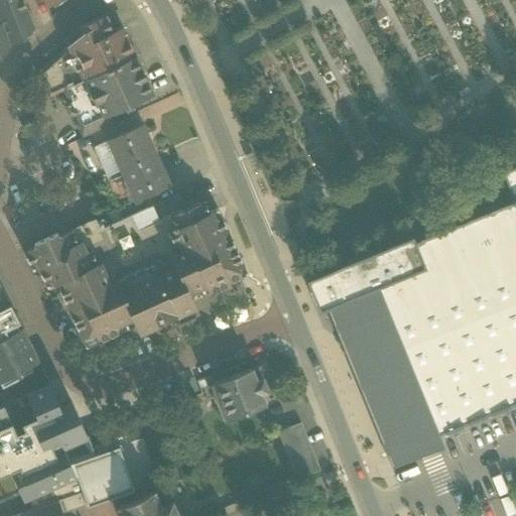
[(21,0),(0,0),(0,20),(2,26),(11,48),(33,28),(21,0)]
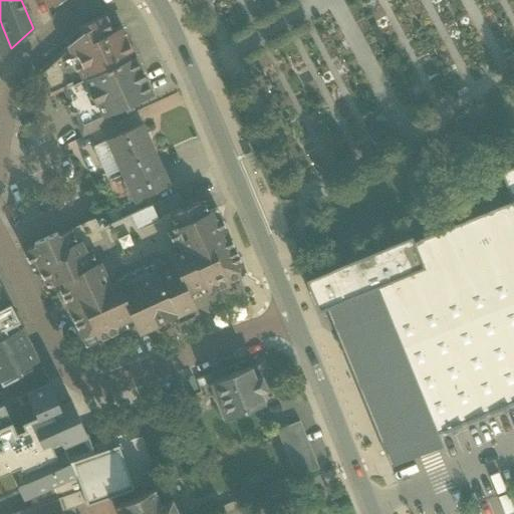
[(104,15),(78,27),(81,33),(37,73),(47,96),(62,89),(135,56),(121,27),(112,31),(104,15)]
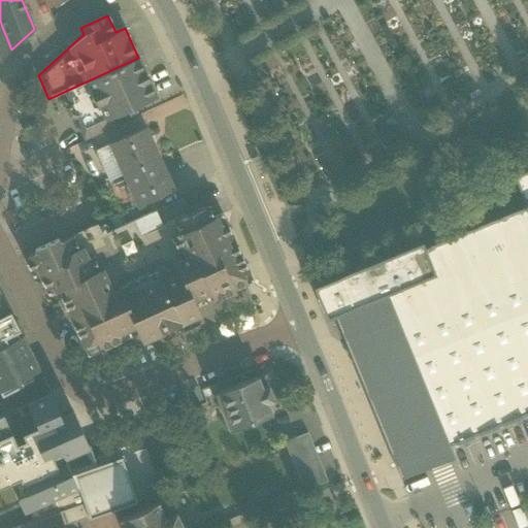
[(2,27),(0,27),(0,59),(11,50),(2,27)]
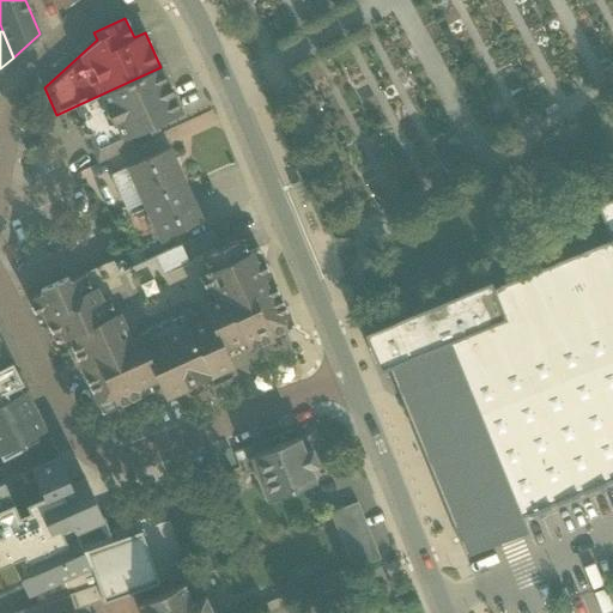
[(161,67),(74,107),(93,149),(121,137),(122,139),(132,134),(181,111),(161,67)]
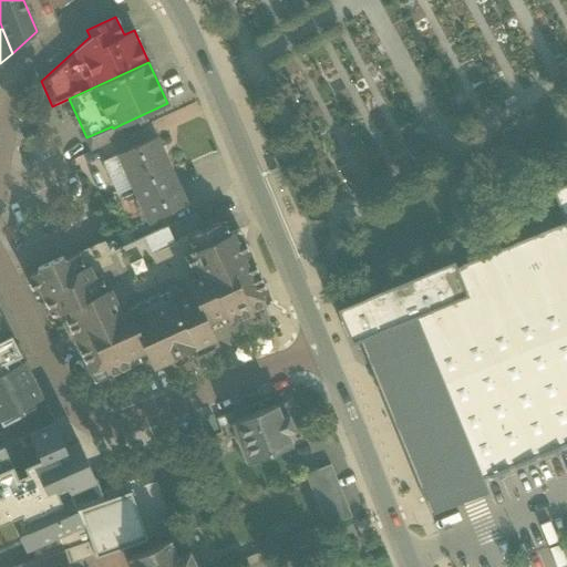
[(122,124),(113,129),(112,126),(86,137),(85,138),(91,151),(126,134),(122,124)]
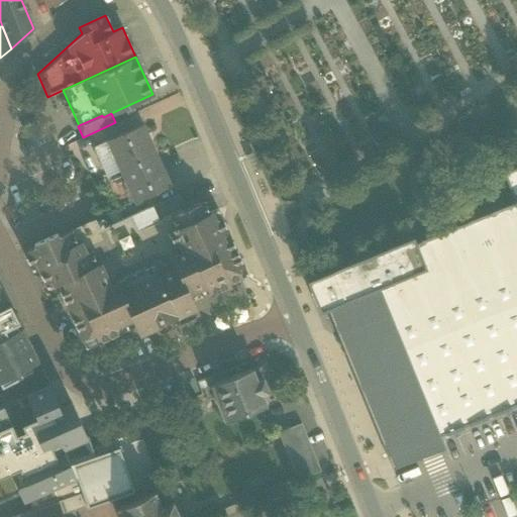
[(141,125),(107,140),(121,171),(156,156),(141,125)]
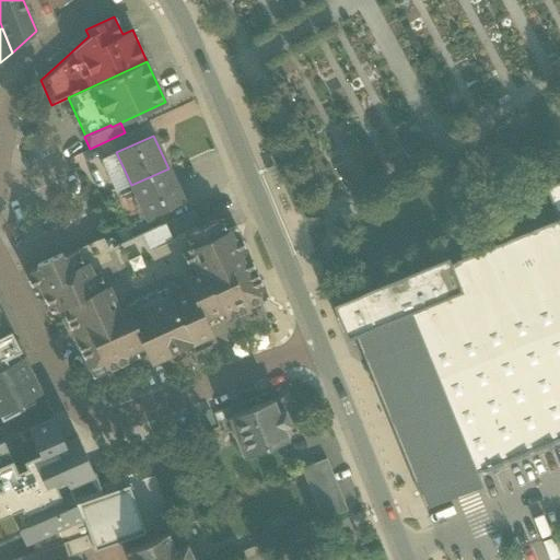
[(168,168),(131,185),(147,218),(184,200),(168,168)]
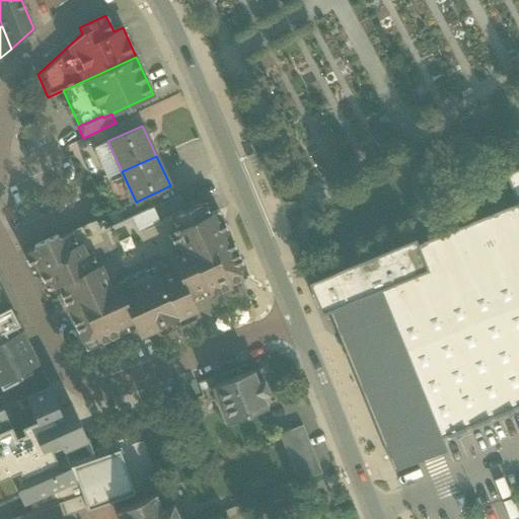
[(443,432),(518,401),(518,167),(510,171),(518,193),(518,202),(305,285),(383,478),(451,452),(443,432)]
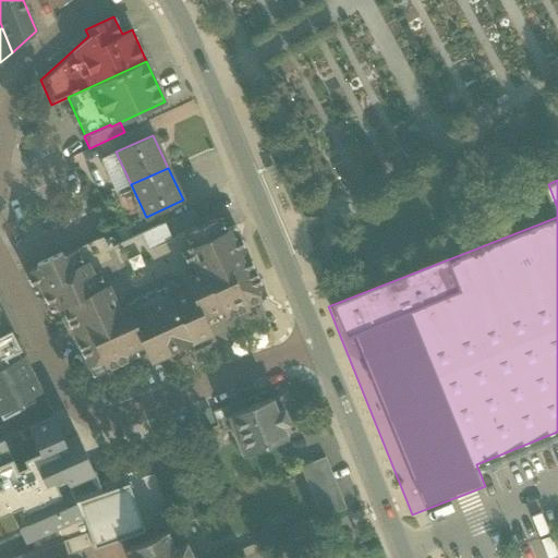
[(149,249),(142,233),(108,249),(102,237),(25,271),(35,293),(41,290),(50,312),(60,307),(93,376),(166,342),(173,360),(215,340),(211,332),(207,324),(226,315),(227,318),(238,313),(249,307),(247,305),(267,295),(246,250),(234,226),(226,230),(219,217),(183,233),(149,249)]
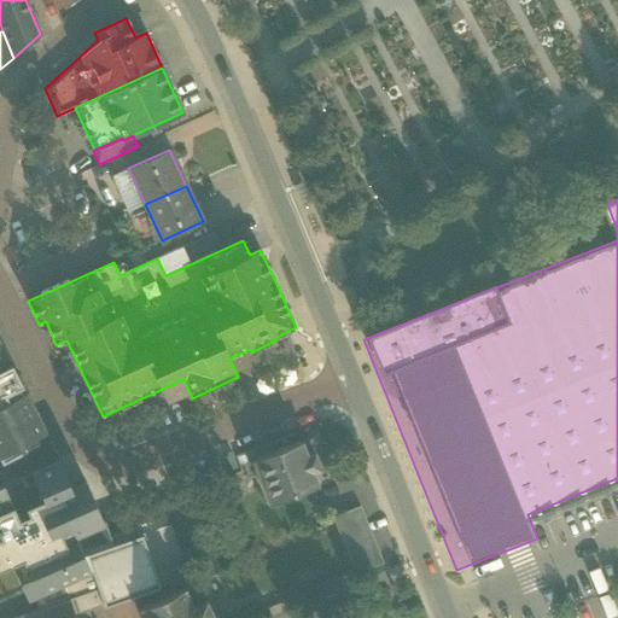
[(0,461),(1,464),(41,444),(7,377),(0,382),(0,461)]
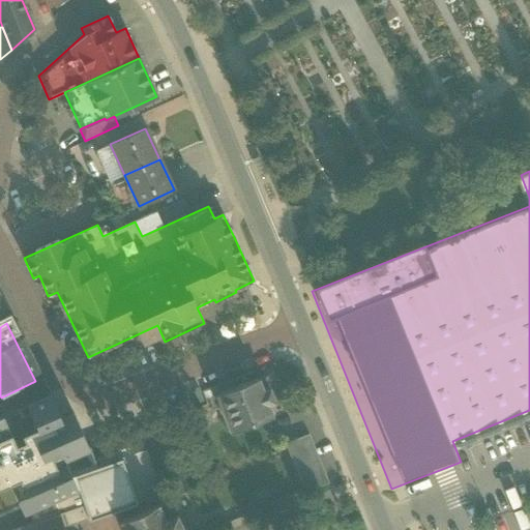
[(259,378),(216,394),(231,432),(273,416),(268,405),(275,403),(274,401),(278,399),(269,376),(259,380),(259,378)]
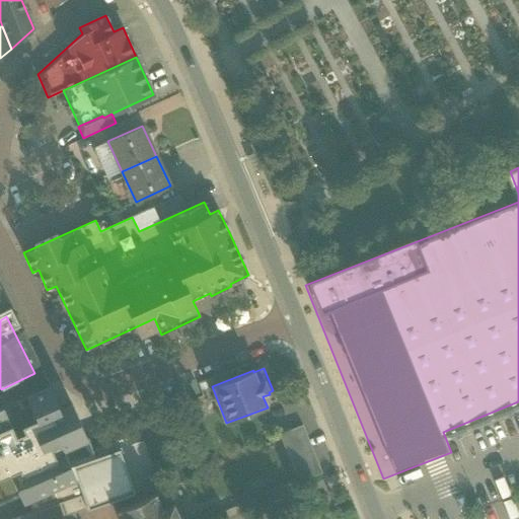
[(34,419),(24,395),(3,406),(15,434),(16,434),(16,435),(23,432),(20,425),(34,419)]
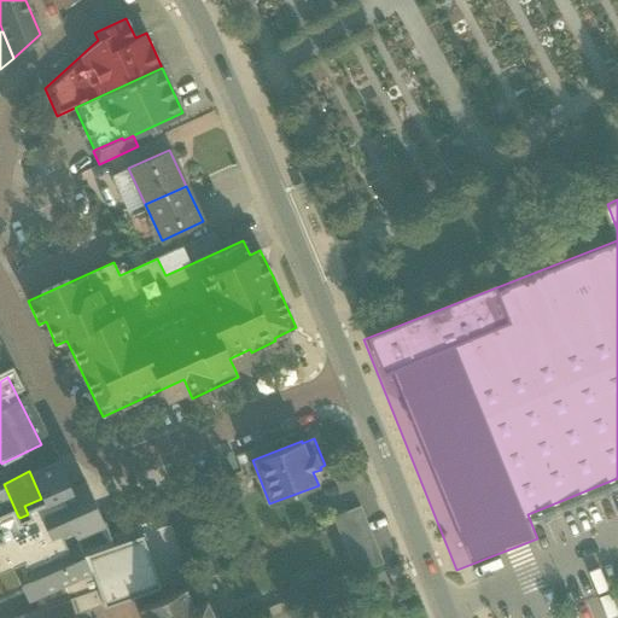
[(360,507),(332,518),(356,575),(384,564),(360,507)]
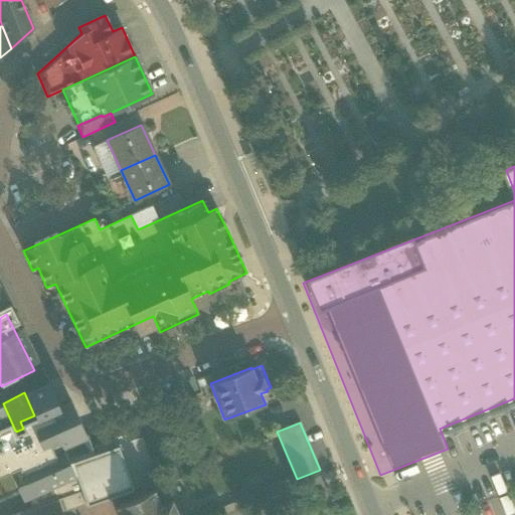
[(120,444),(97,452),(97,454),(71,463),(76,478),(86,503),(87,507),(134,490),(133,487),(135,486),(120,444)]
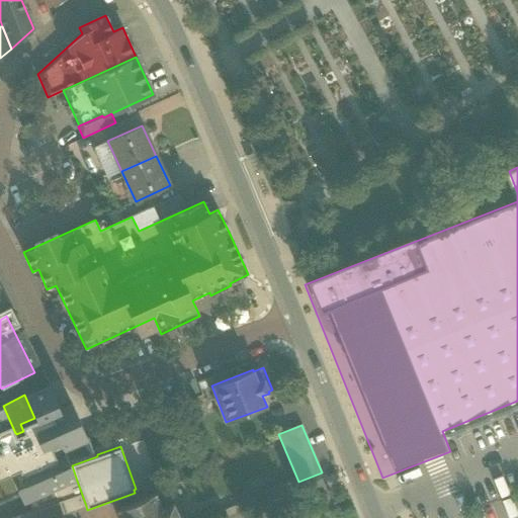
[(84,449),(65,455),(69,464),(88,459),(84,449)]
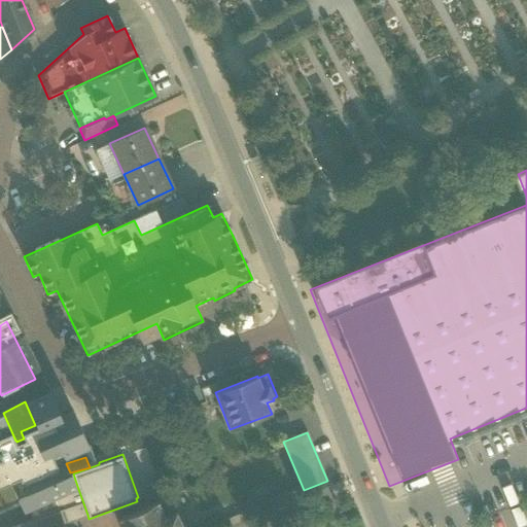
[(56,497),(28,508),(32,520),(60,511),(64,523),(66,522),(67,524),(85,518),(84,516),(88,515),(78,489),(56,497)]
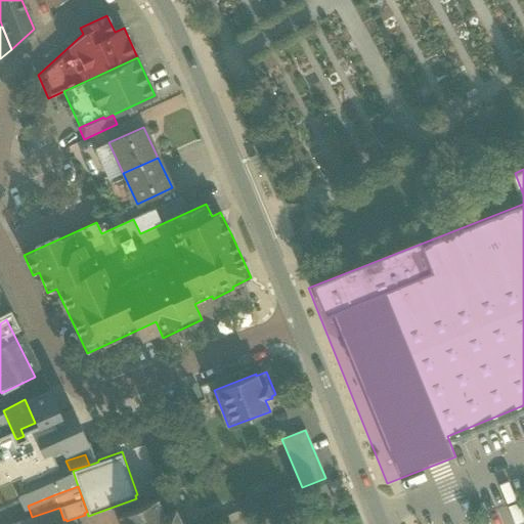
[(158,497),(118,516),(122,523),(180,523),(182,523),(175,509),(164,514),(158,497)]
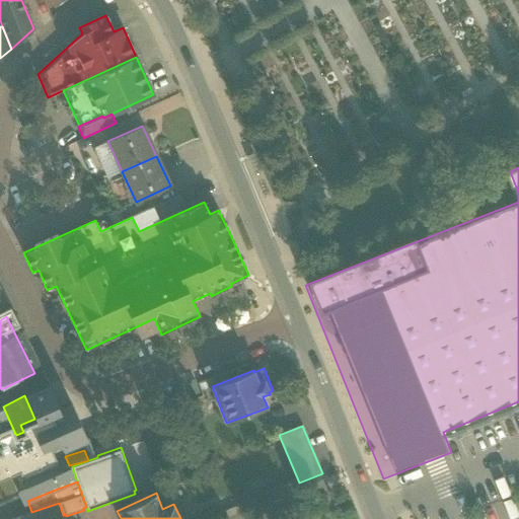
[(31,512),(11,518),(64,518),(63,515),(59,503),(31,512)]
